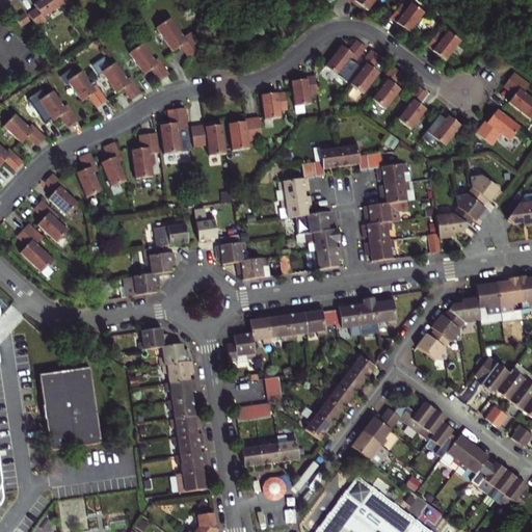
[(64,4),(61,0),(40,0),(34,3),(37,8),(29,14),(37,26),(46,21),(44,18),(64,4)]
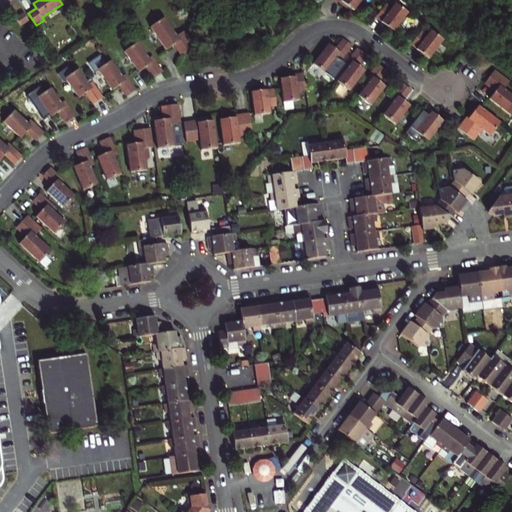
[(386,19),(384,22),(396,31),(411,13),(399,3),(395,8),(389,3),(380,15),(386,19)]
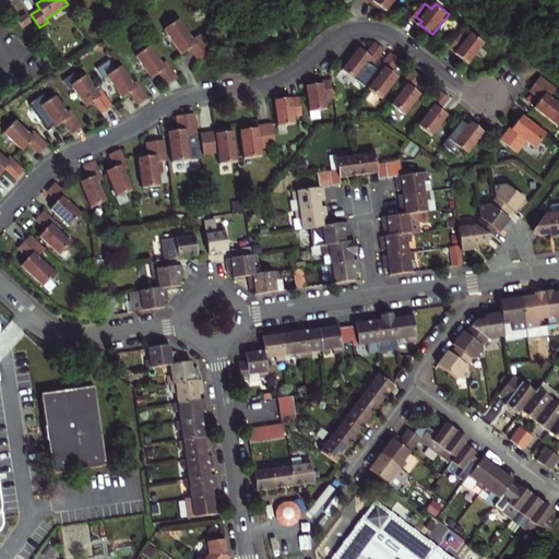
[(23,28),(32,23),(26,14),(18,20),(23,28)]
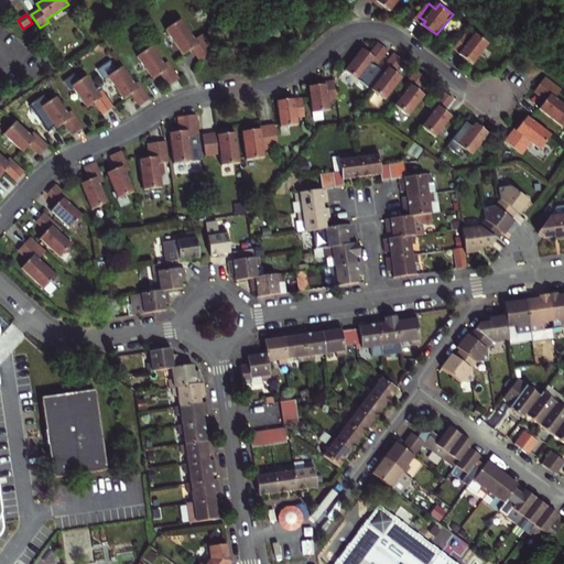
[(210,44),(203,33),(195,39),(182,20),(166,30),(183,55),(193,49),(202,61),(216,50),(210,44)]
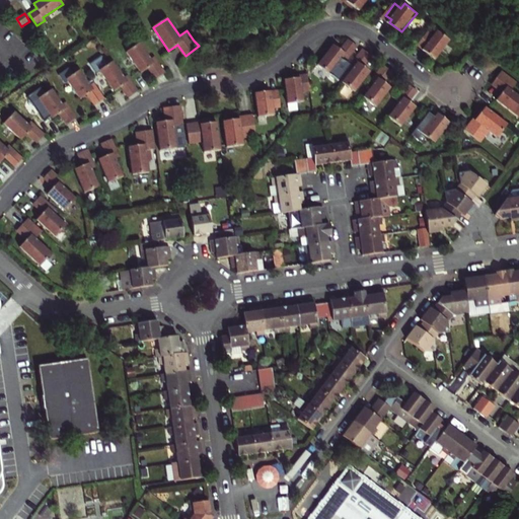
[(428,48),(426,51),(438,60),(453,41),(440,31),(437,36),(431,31),(422,44),(428,48)]
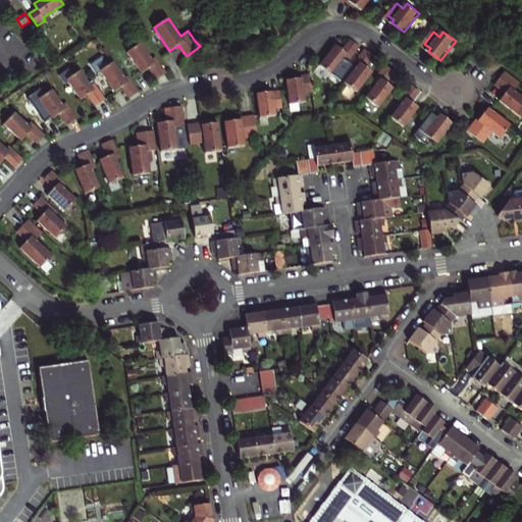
[(352,39),(343,49),(346,51),(354,41),(352,39)]
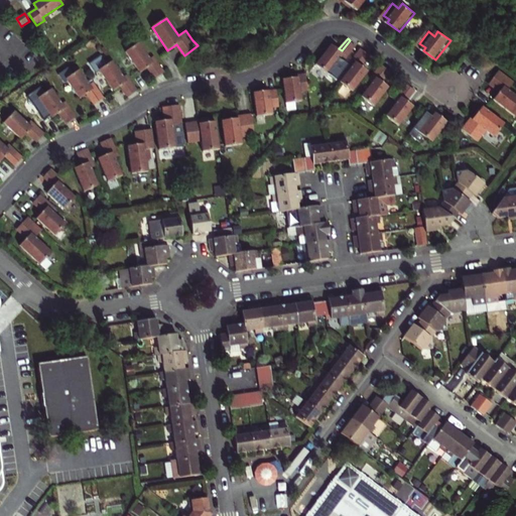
[(342,50),(339,48),(333,43),(316,63),(330,74),(342,57),(345,60),(357,45),(350,40),(342,50)]
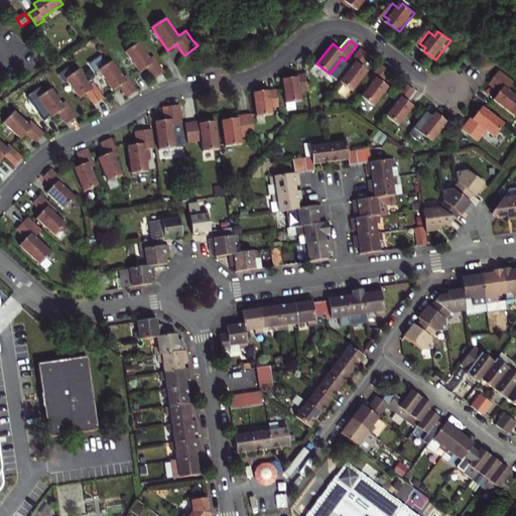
[(152,55),(149,57),(145,60),(135,44),(122,53),(136,75),(149,67),(156,77),(163,72),(152,55)]
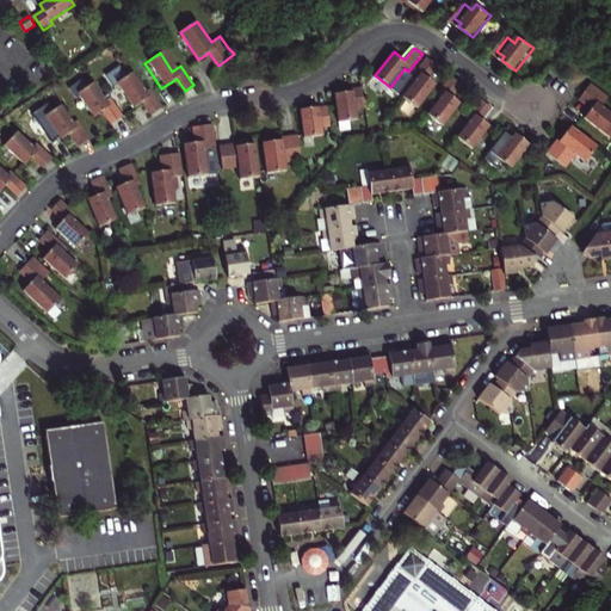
[(419,78),(405,96),(420,107),(438,84),(431,78),(429,75),(438,63),(430,57),(415,74),(419,78)]
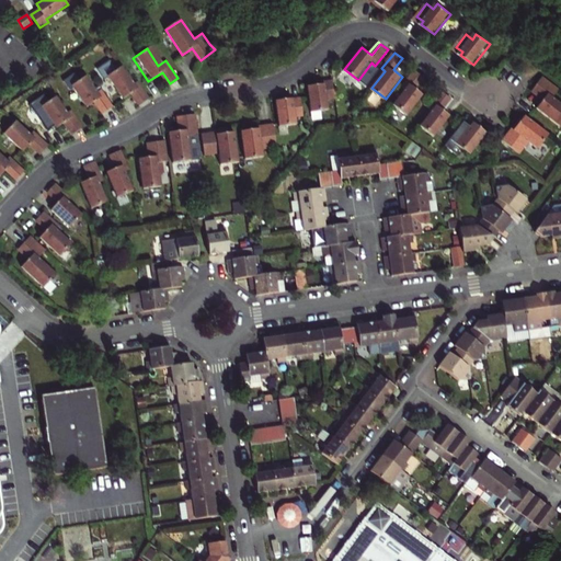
[(404,60),(402,58),(393,69),(396,71),(404,60)]
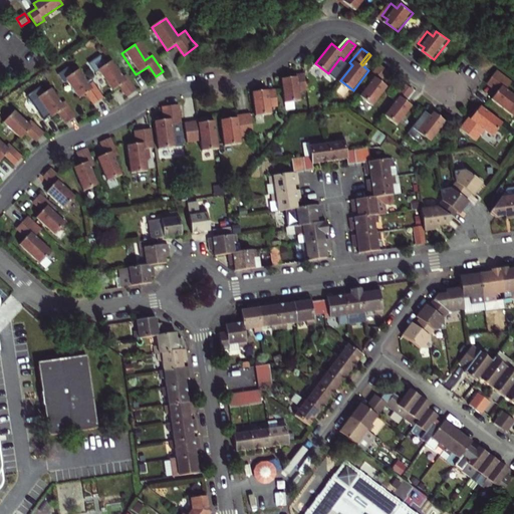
[(124,72),(121,74),(117,76),(108,62),(95,71),(109,92),(121,83),(129,94),(137,89),(124,72)]
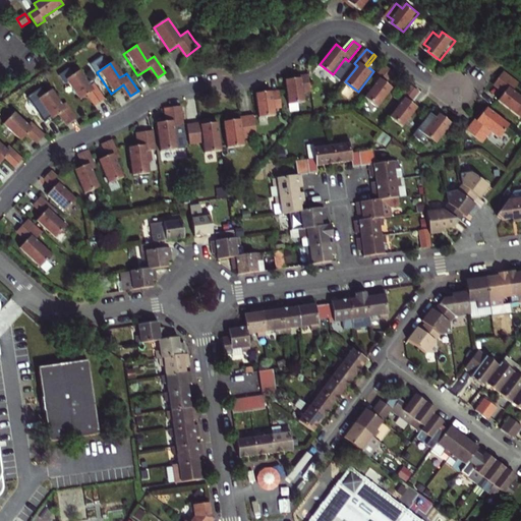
[(378,82),(367,97),(380,107),(395,88),(388,82),(386,81),(394,70),(387,65),(374,80),(378,82)]
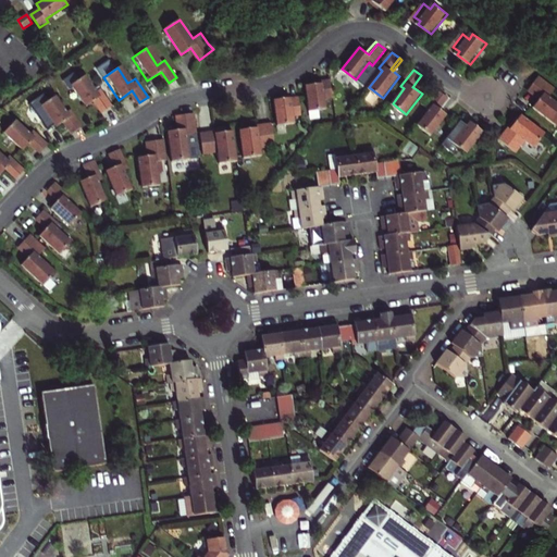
[(423,77),(421,75),(412,87),(415,88),(423,77)]
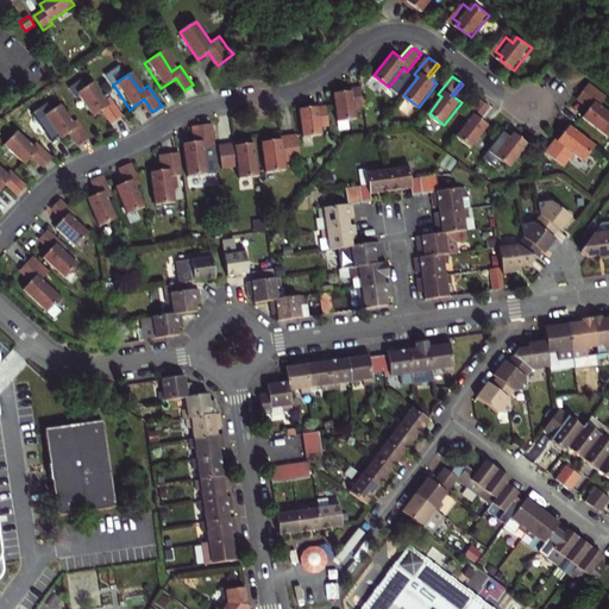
[(113,120),(123,114),(110,95),(101,101),(88,83),(73,93),(89,118),(105,107),(113,120)]
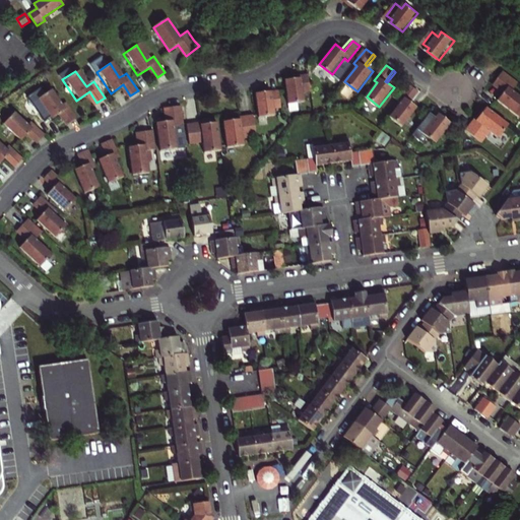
[(519,96),(513,91),(519,84),(505,72),(495,84),(505,92),(499,101),(519,118),(519,96)]
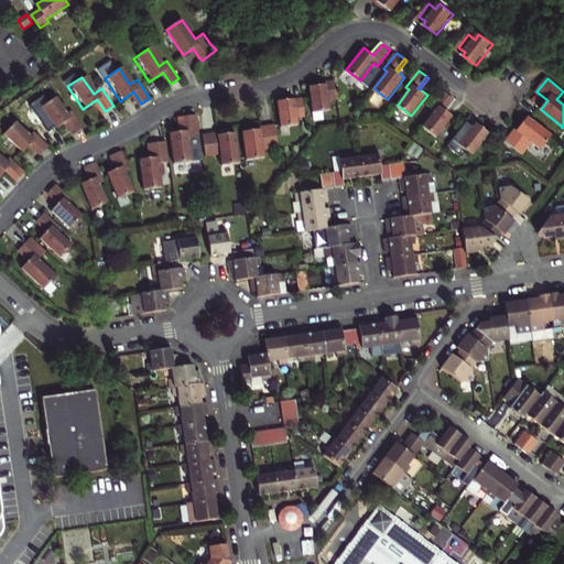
[(333,110),(332,104),(331,100),(339,99),(337,84),(321,85),(312,86),(315,112),(333,110)]
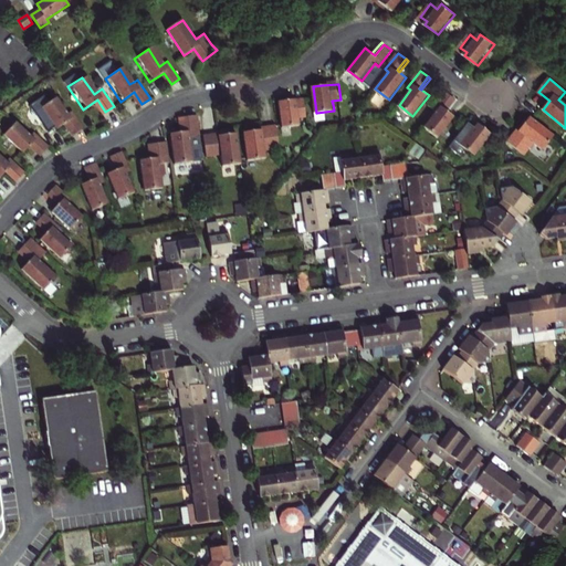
[(457,118),(449,112),(447,109),(456,98),(448,92),(435,109),(438,112),(426,126),(441,138),(457,118)]
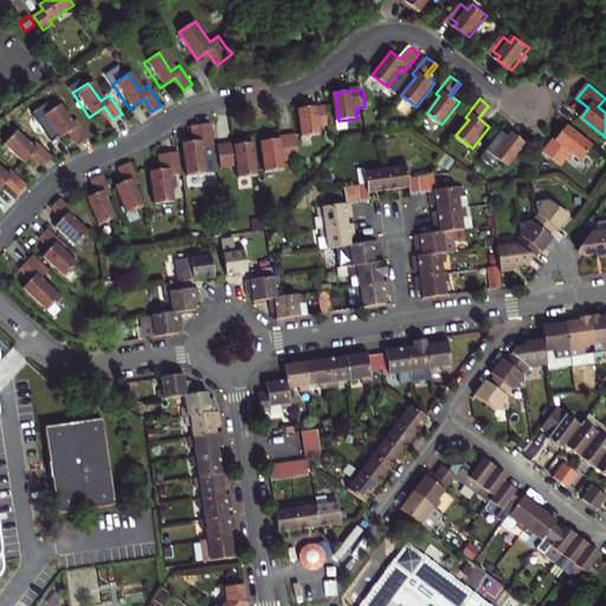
[(76,117),(71,120),(68,123),(56,105),(40,115),(56,139),(71,129),(79,142),(89,136),(76,117)]
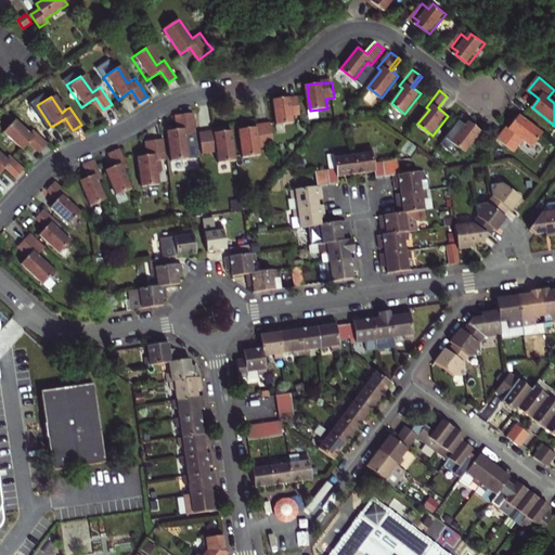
[(450,99),(447,97),(438,107),(440,110),(450,99)]
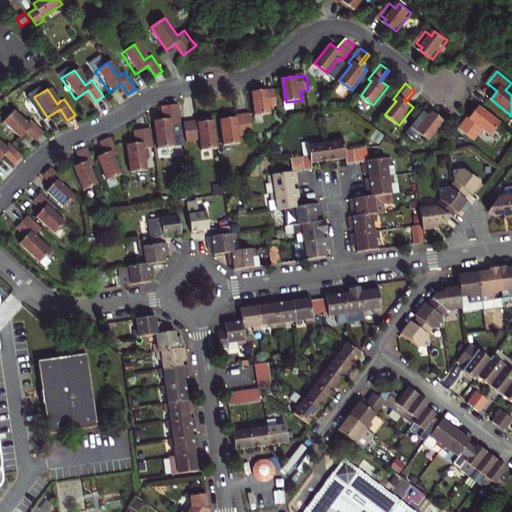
[(269,95),(269,91),(253,93),(257,117),(272,115),(271,109),(279,108),(277,94),(269,95)]
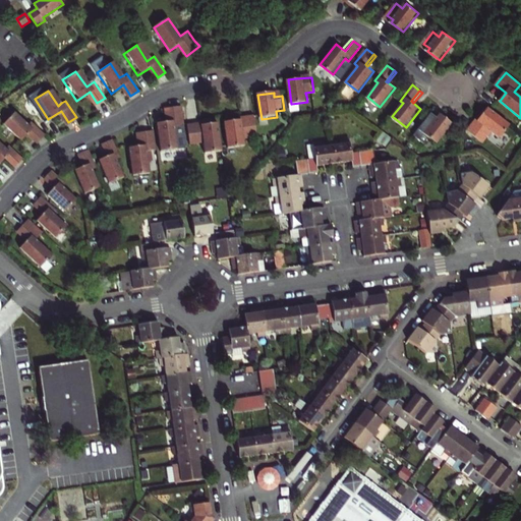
[(168,121),(164,121),(157,122),(160,151),(177,149),(174,126),(183,125),(180,106),(166,107),(168,121)]
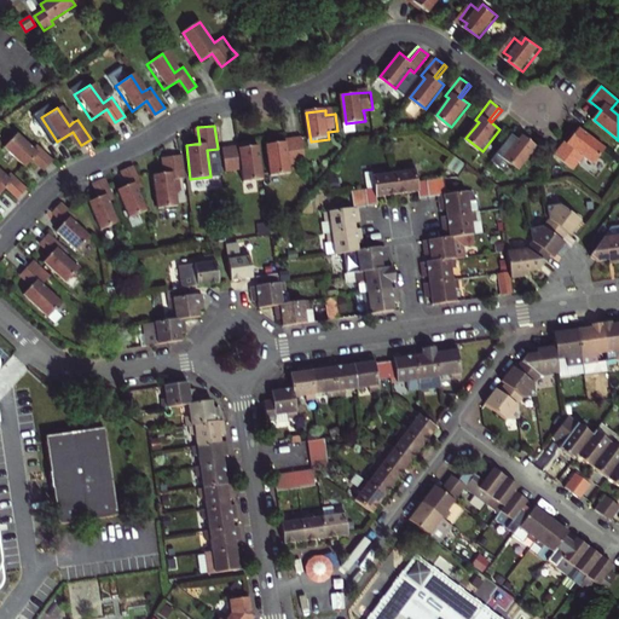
[(567,144),(557,157),(574,171),(584,158),(594,166),(607,150),(579,128),(567,144)]
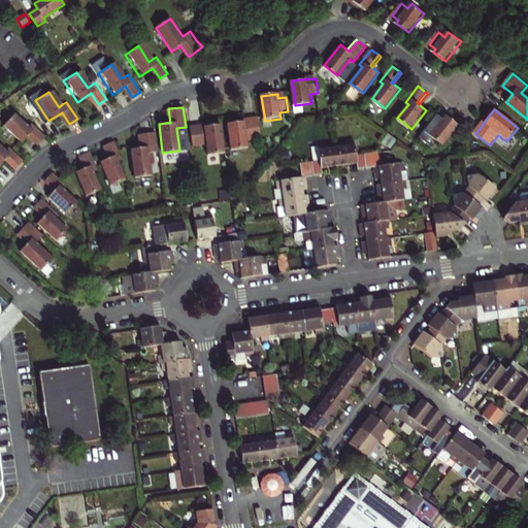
[(38,141),(44,135),(30,121),(24,127),(9,113),(0,123),(0,127),(15,142),(27,131),(38,141)]
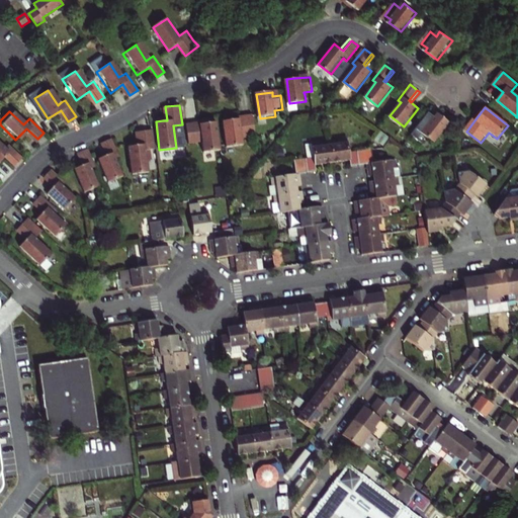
[(438,113),(435,116),(433,119),(427,115),(416,130),(421,135),(423,133),(435,143),(450,123),(438,113)]
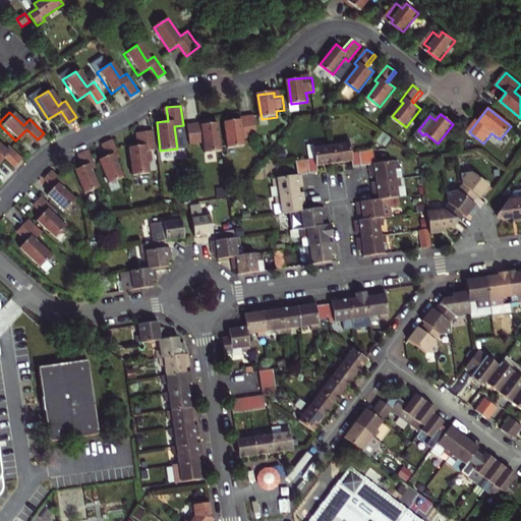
[(253,117),(242,119),(223,121),(227,147),(245,145),(245,137),(255,136),(253,117)]
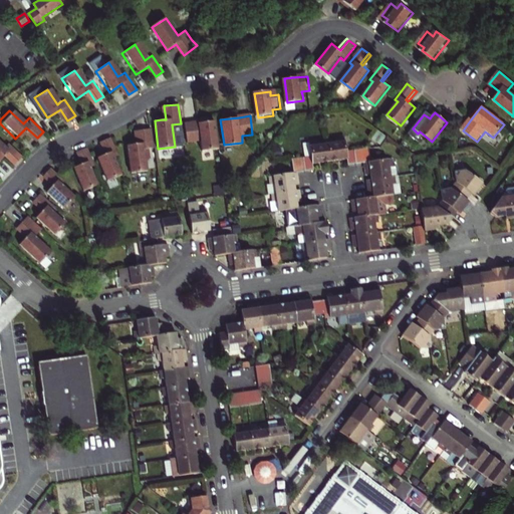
[(463,131),(471,119),(469,118),(461,129),(463,131)]
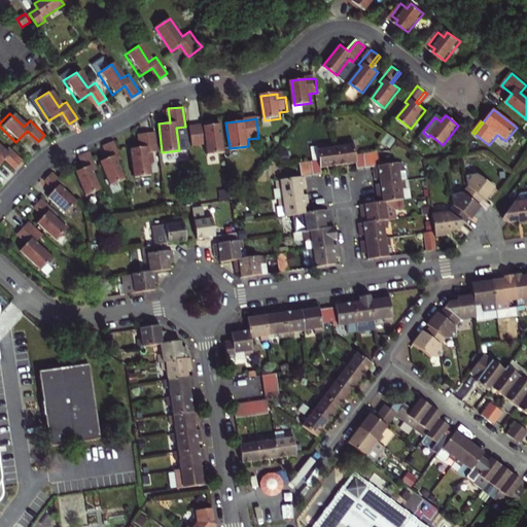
[(205,126),(188,128),(190,146),(208,144),(209,154),(223,152),(219,125),(205,126)]
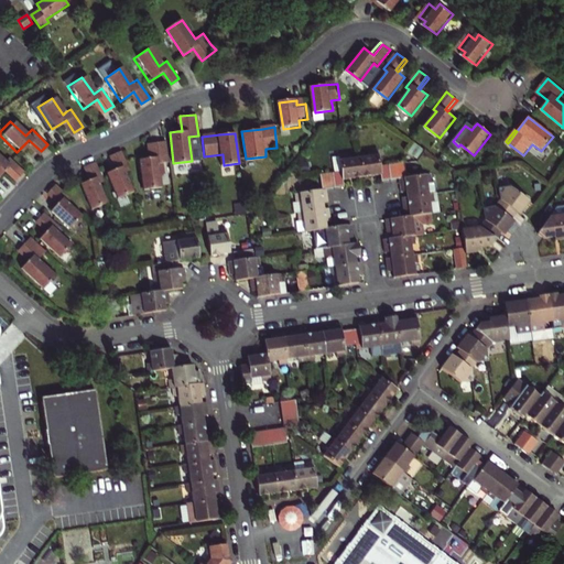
[(152,159),(148,159),(139,160),(143,191),(161,188),(159,164),(169,163),(165,142),(150,144),(152,159)]
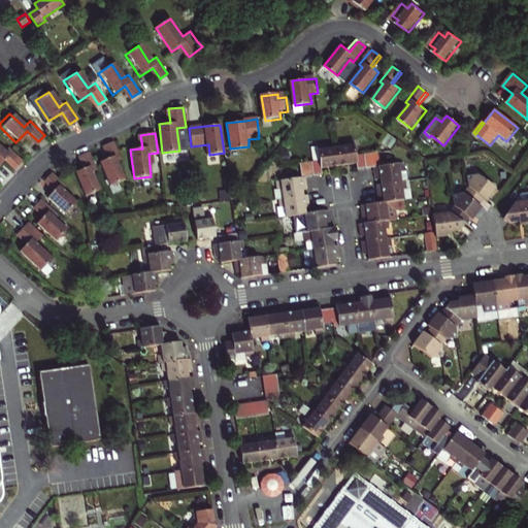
[(347,145),(336,146),(339,165),(357,163),(358,168),(366,168),(364,154),(356,155),(354,138),(345,139),(347,145)]
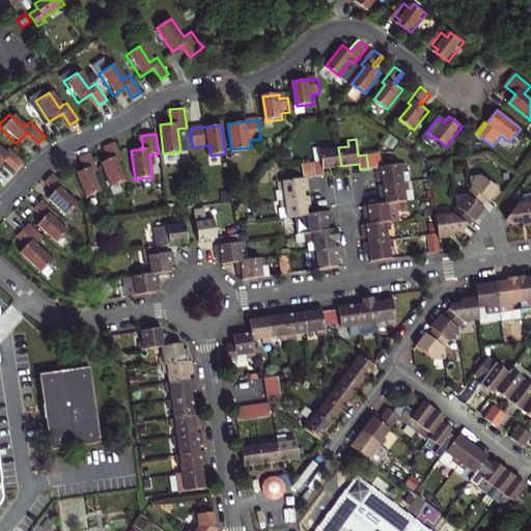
[(110,186),(126,179),(118,162),(121,160),(114,142),(106,145),(111,158),(108,159),(101,162),(110,186)]
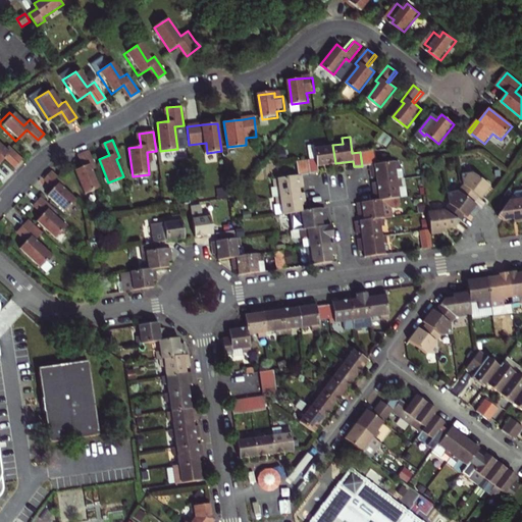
[(335,163),(332,145),(324,147),(323,141),(314,142),(317,159),(308,160),(310,173),(318,172),(318,166),(335,163)]
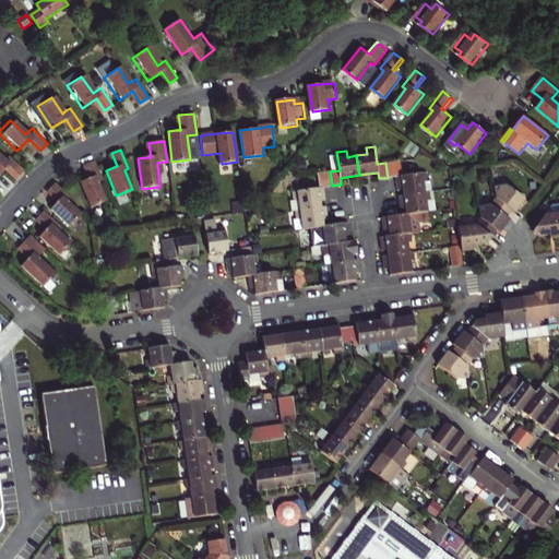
[(8,154),(4,157),(1,161),(0,159),(0,167),(2,164),(15,176),(23,168),(8,154)]
